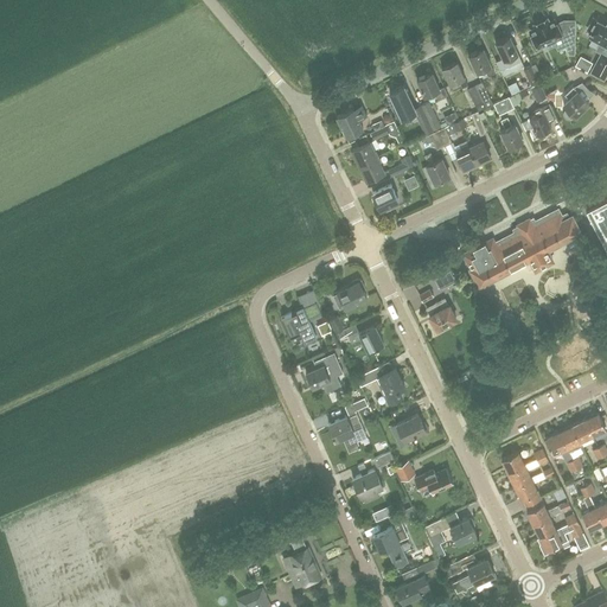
[(569,53),(574,53),(575,30),(560,30),(555,20),(548,24),(545,19),(535,24),(537,29),(530,32),(537,46),(545,43),(548,48),(556,44),(554,39),(561,36),(569,53)]
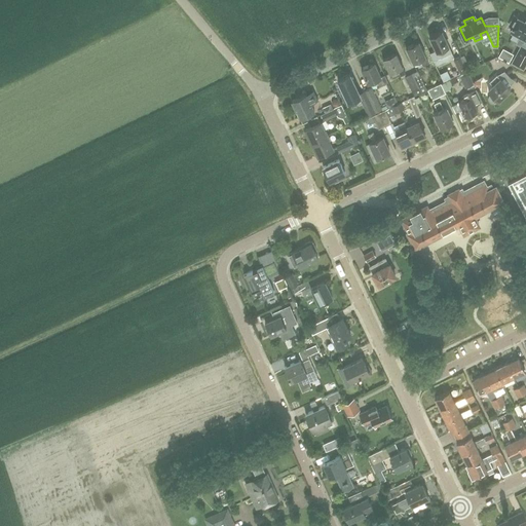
[(525,20),(525,22),(514,16),(510,26),(515,28),(512,33),(525,40),(523,47),(521,46),(512,62),(523,68),(525,62),(525,20)]
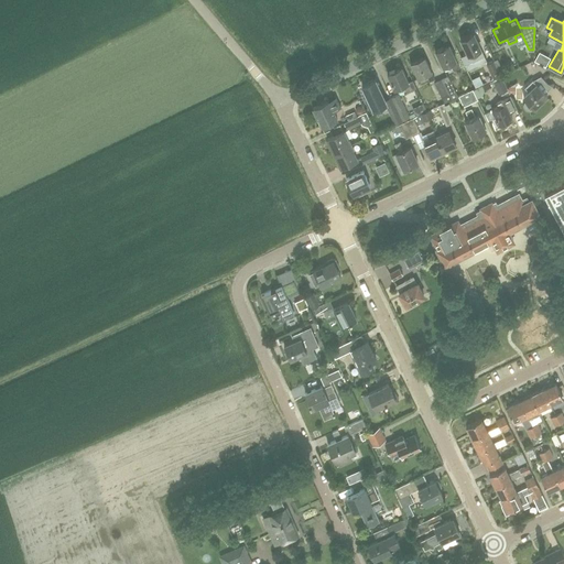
[(474,33),(461,40),(467,54),(462,57),(465,65),(473,62),(475,67),(486,62),(480,50),(474,33)]
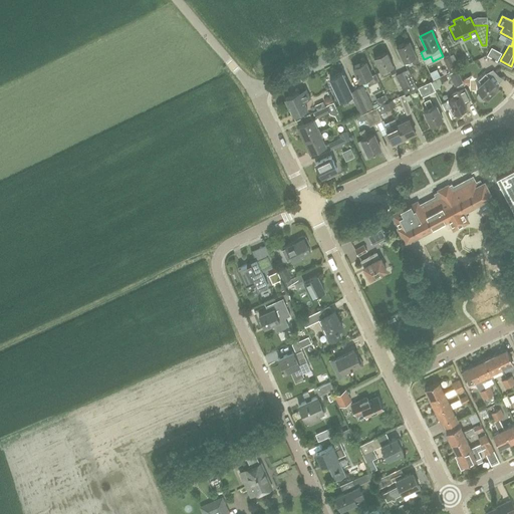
[(419,61),(415,55),(409,41),(397,46),(403,61),(411,57),(414,63),(419,61)]
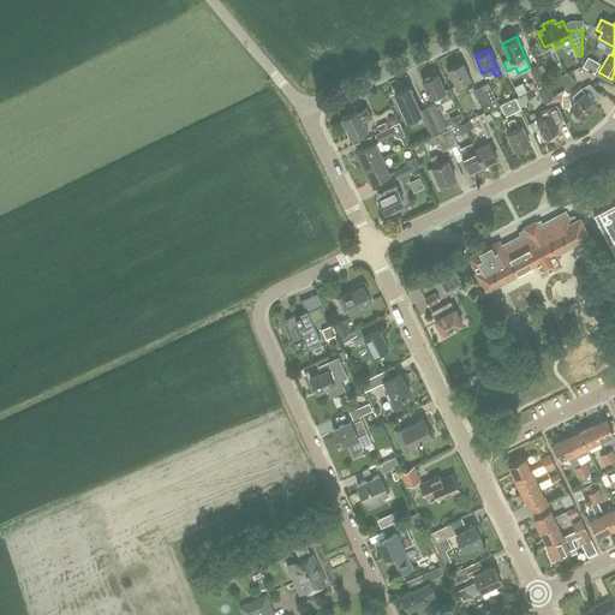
[(473,87),(470,78),(471,78),(463,61),(447,69),(455,85),(464,82),(467,89),(473,87)]
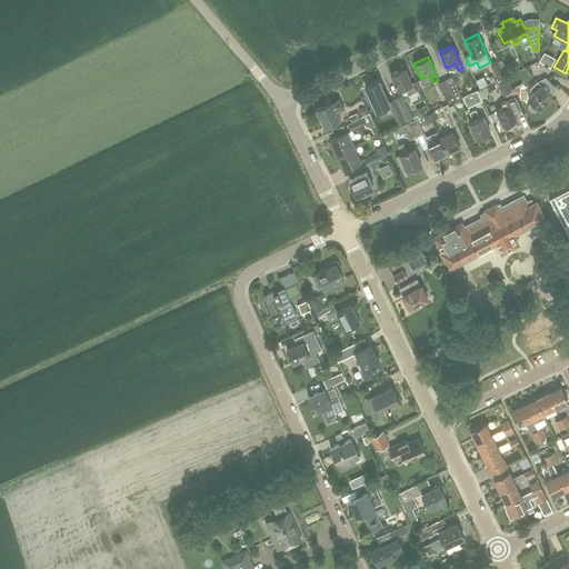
[(497,80),(500,79),(507,76),(499,61),(491,66),(497,80)]
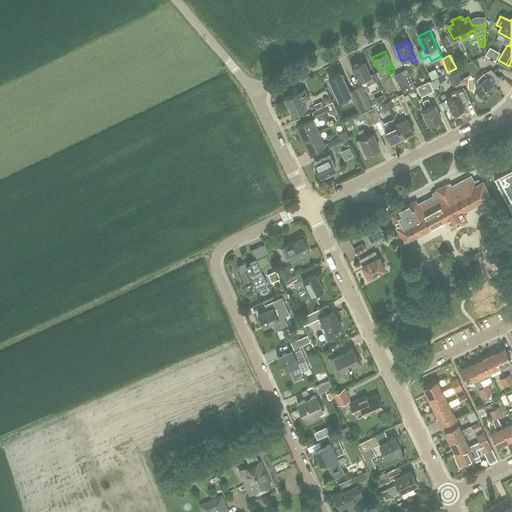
[(479,63),(486,69),(490,65),(482,58),(479,63)]
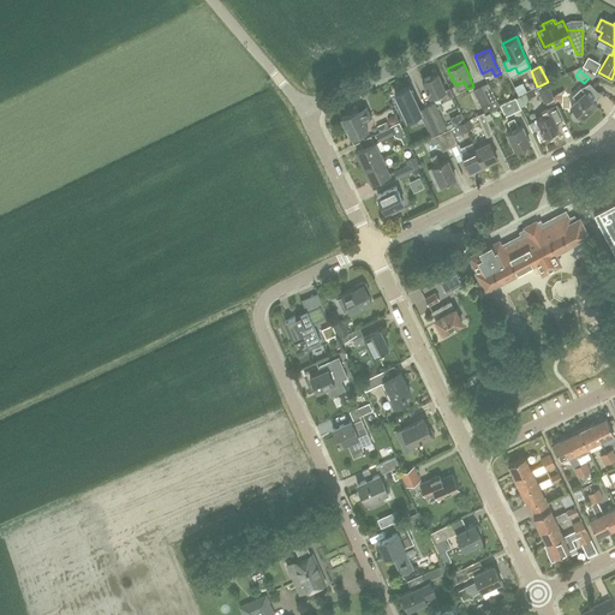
[(445,89),(437,73),(422,79),(430,97),(441,93),(443,99),(454,95),(449,87),(445,89)]
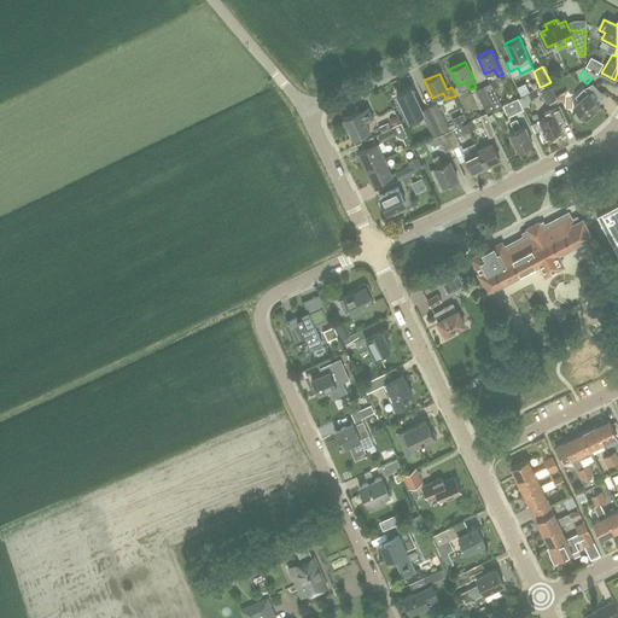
[(483,86),(494,109),(501,105),(490,82),(483,86)]
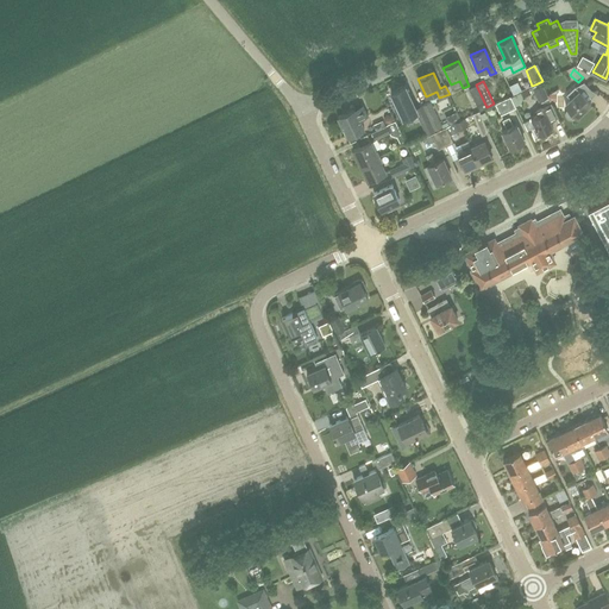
[(479,111),(487,107),(476,85),(469,88),(479,111)]
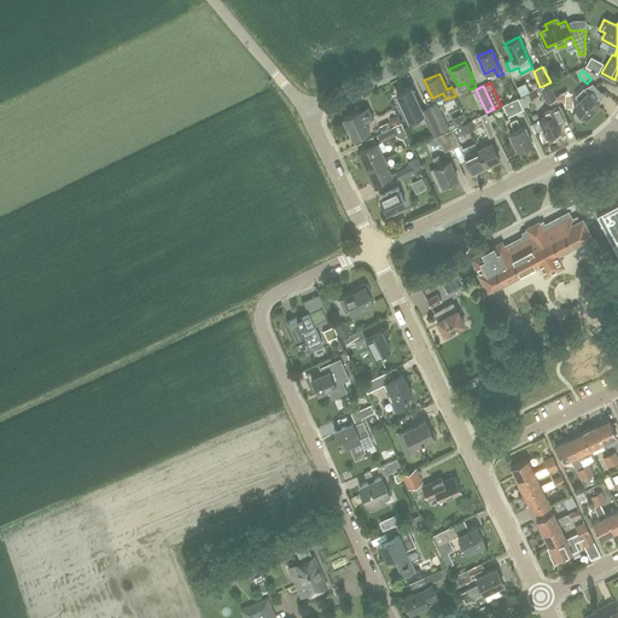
[(557,98),(555,97),(552,88),(551,87),(551,86),(549,86),(541,89),(547,103),(557,98)]
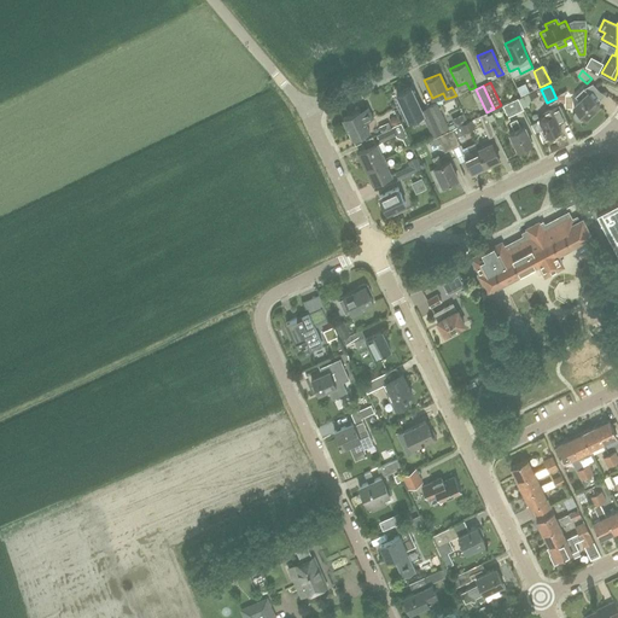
[(404,109),(418,103),(410,87),(397,93),(403,109),(404,109)]
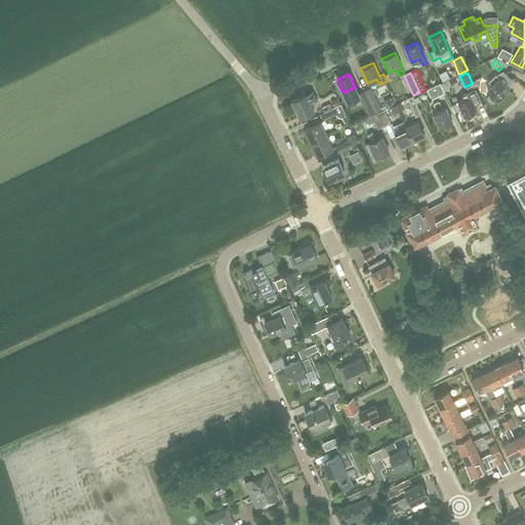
[(496,99),(509,88),(495,75),(488,82),(491,85),(487,89),(490,93),(488,95),(488,96),(487,97),(487,98),(488,99),(488,101),(489,102),(490,102),(491,103),(493,102),(496,99)]
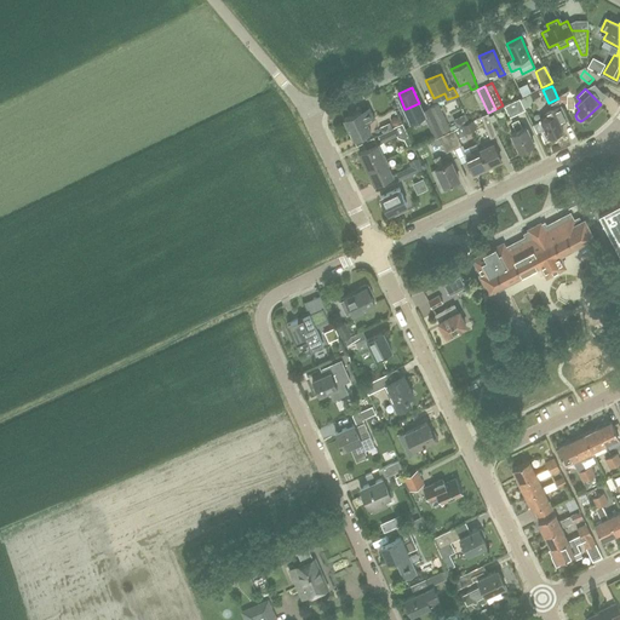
[(561,97),(564,104),(573,98),(570,92),(561,97)]
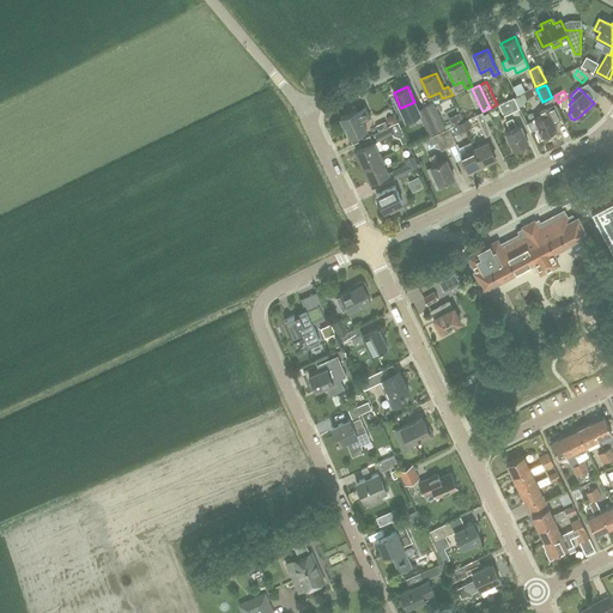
[(503,115),(507,114),(519,108),(514,97),(498,104),(503,115)]
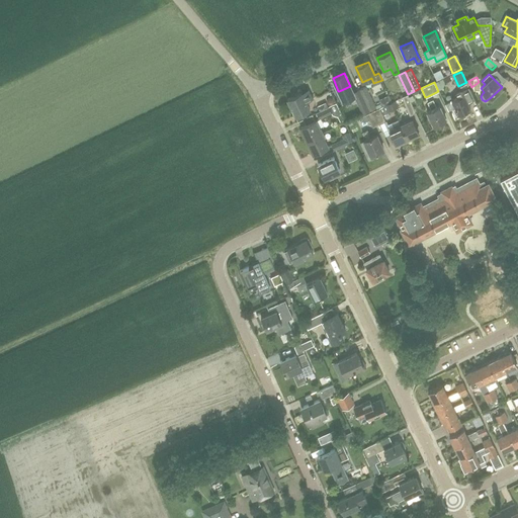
[(369,111),(359,89),(353,92),(350,86),(339,91),(338,91),(335,92),(339,101),(342,100),(342,101),(354,96),(362,114),(369,111)]
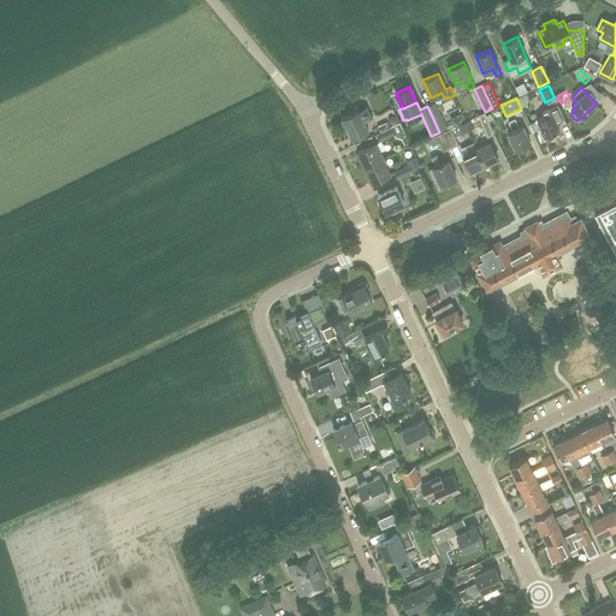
[(427,106),(439,132),(448,129),(436,102),(427,106)]
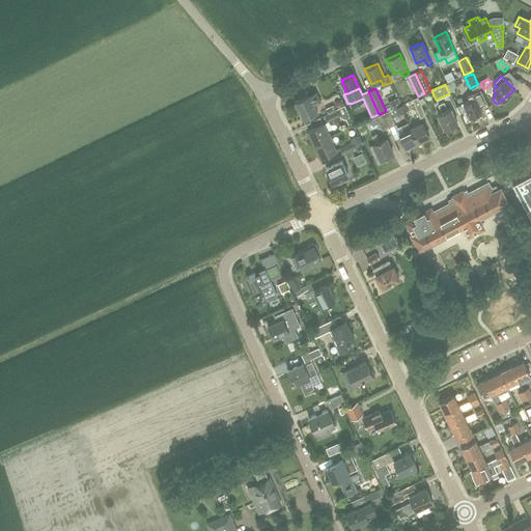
[(478,105),(485,102),(480,90),(468,95),(470,101),(463,104),(466,111),(465,112),(469,119),(478,115),(477,113),(481,111),(478,105)]
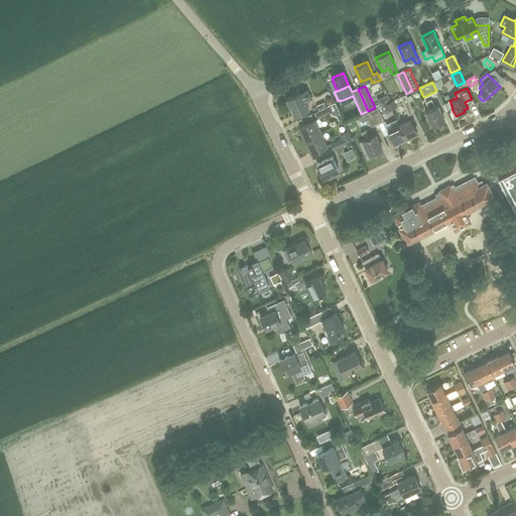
[(294,116),(308,109),(304,102),(311,99),(306,90),(286,99),(294,116)]
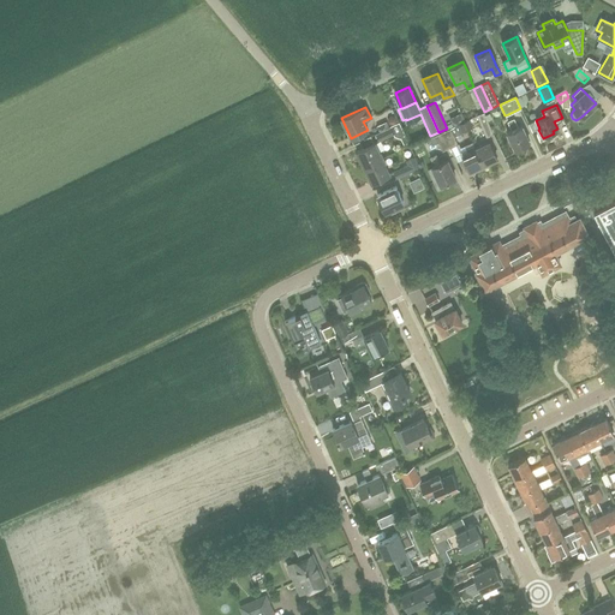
[(487,137),(494,133),(484,112),(477,115),(487,137)]
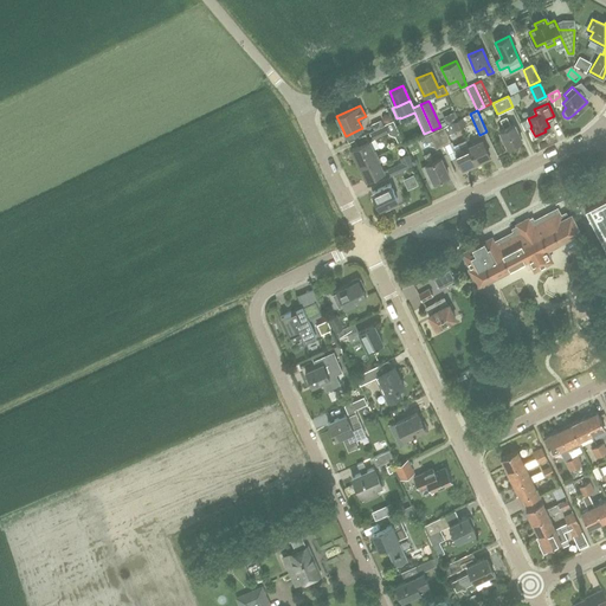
[(510,126),(507,117),(501,120),(504,129),(500,131),(507,148),(513,144),(515,147),(522,143),(521,141),(522,141),(514,124),(510,126)]
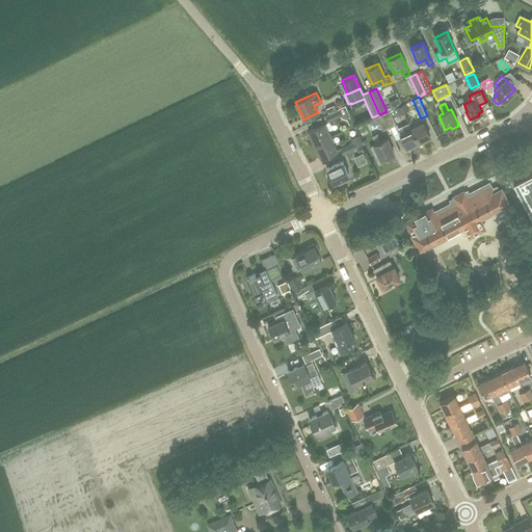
[(345,106),(338,109),(341,115),(342,118),(346,120),(350,117),(345,106)]
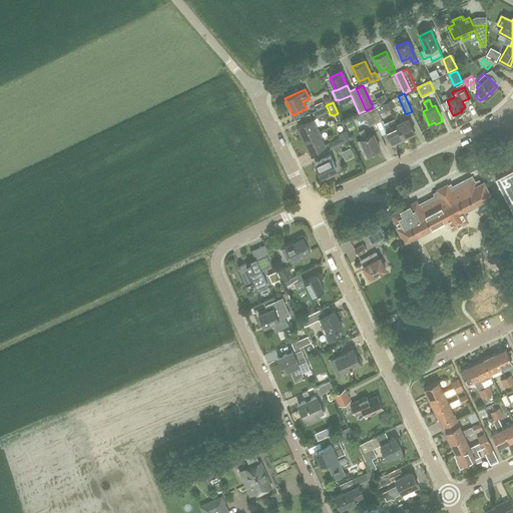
[(329,111),(326,105),(313,111),(316,117),(329,111)]
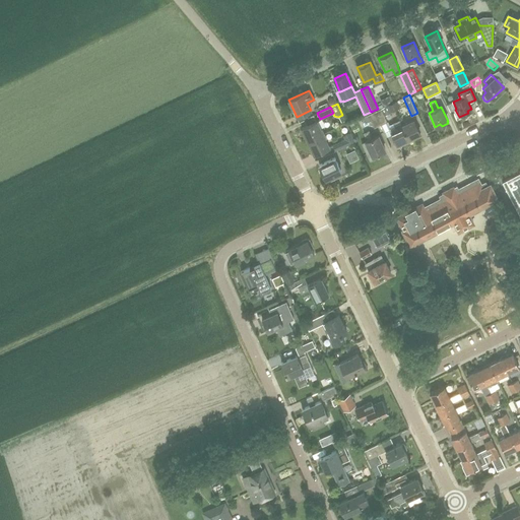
[(374,112),(380,125),(387,121),(381,109),(374,112)]
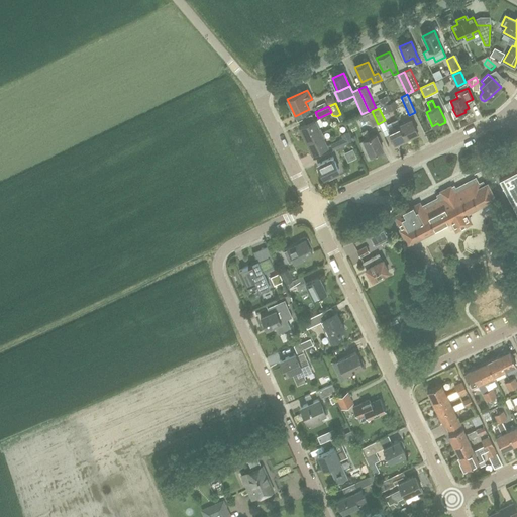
[(372,127),(378,124),(372,111),(360,116),(363,122),(369,119),(372,127)]
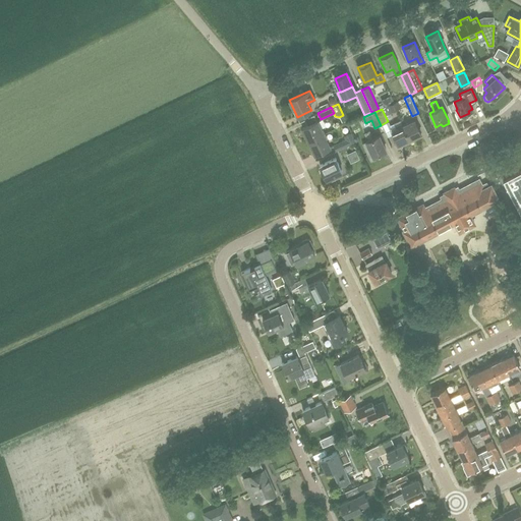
[(402,126),(403,125),(401,120),(394,123),(397,128),(391,131),(398,145),(400,143),(401,146),(408,142),(407,140),(409,139),(402,126)]
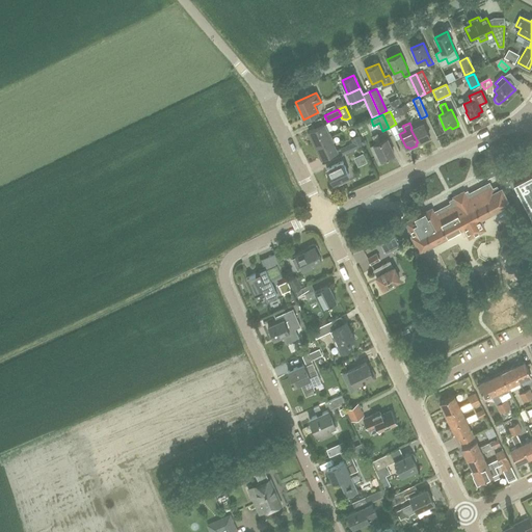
[(429,137),(423,123),(411,128),(410,129),(418,142),(421,141),(422,143),(428,140),(427,138),(429,137)]
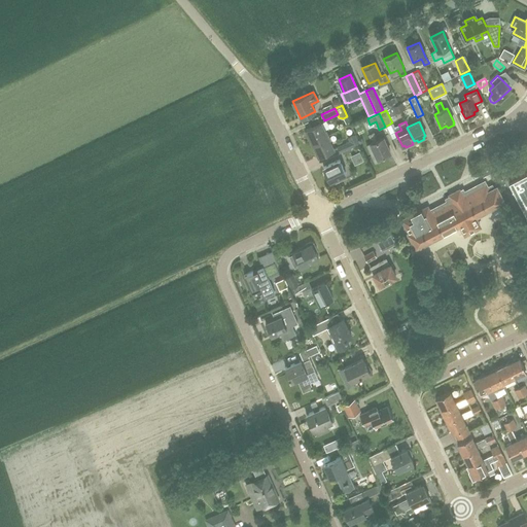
[(312,143),(327,136),(320,123),(306,130),(312,143)]
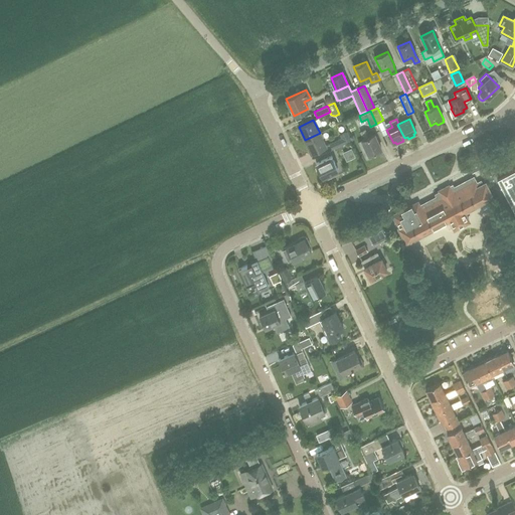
[(354,125),(348,130),(352,135),(358,130),(354,125)]
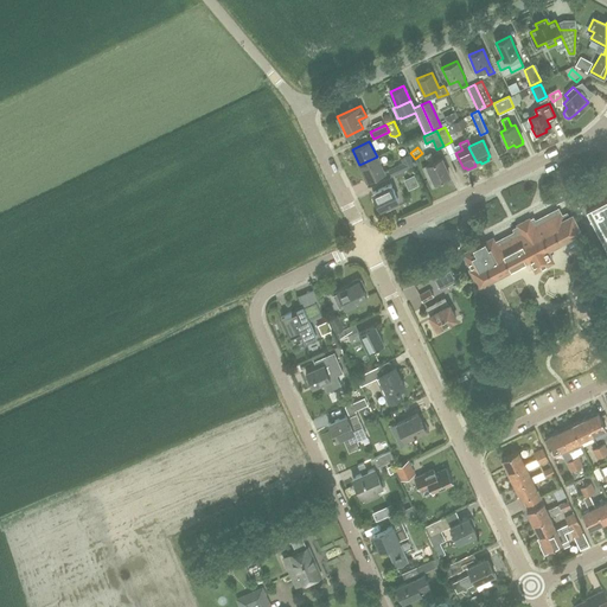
[(441,179),(449,176),(441,159),(434,161),(430,153),(423,155),(428,165),(421,167),(430,187),(442,183),(441,179)]
